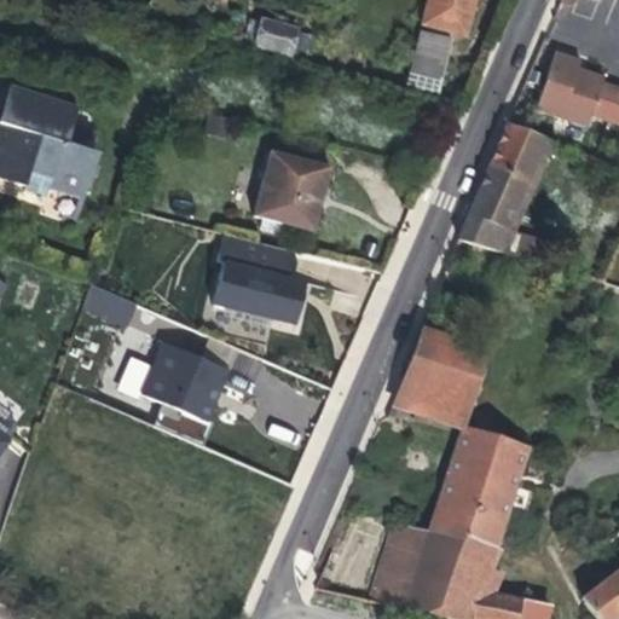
[(426,0),(420,25),(464,36),(474,0),(473,0),(426,0)]
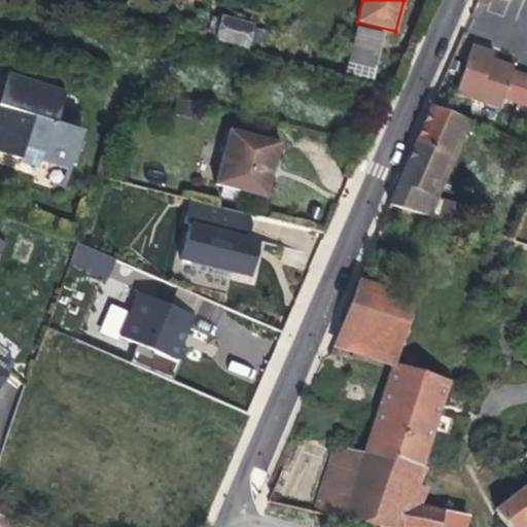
[(242,25),(244,18),(233,14),(231,22),(242,25)]
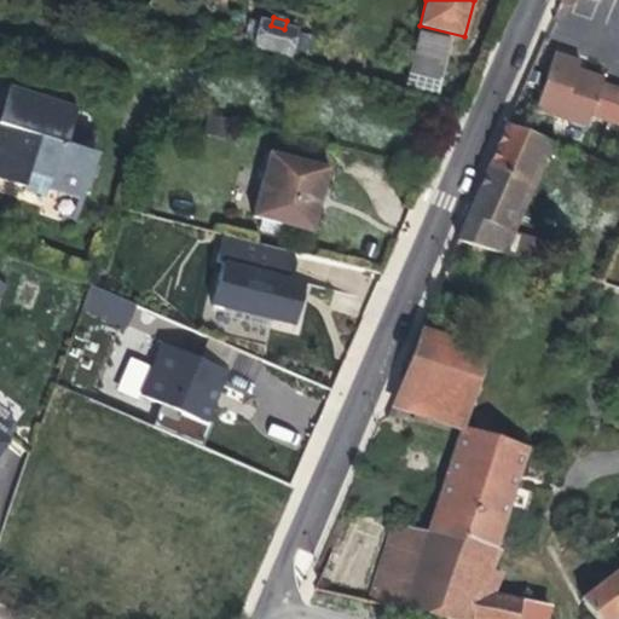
[(255,44),(261,23),(249,19),(243,41),(255,44)]
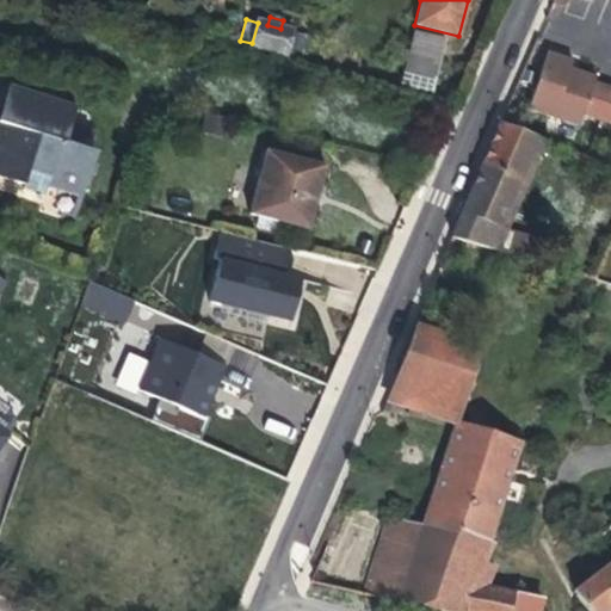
[(284,54),(290,31),(281,29),(267,25),(258,23),(252,43),(252,45),(284,54)]
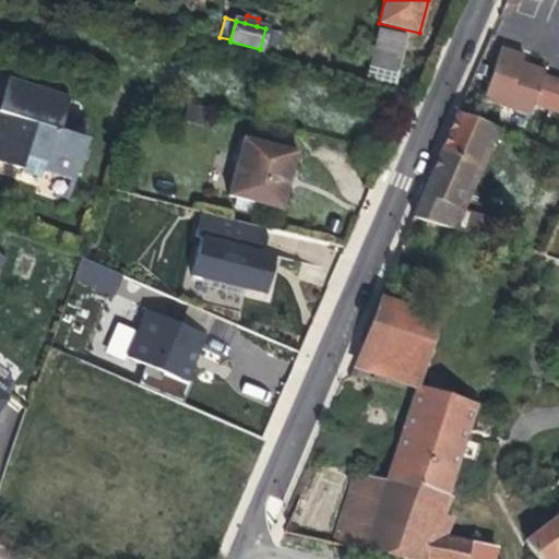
[(273,52),(278,32),(265,28),(260,49),(273,52)]
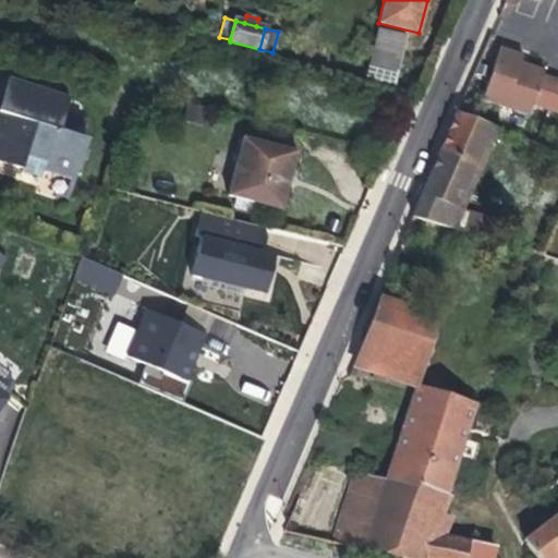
[(393,86),(407,36),(378,29),(365,79),(393,86)]
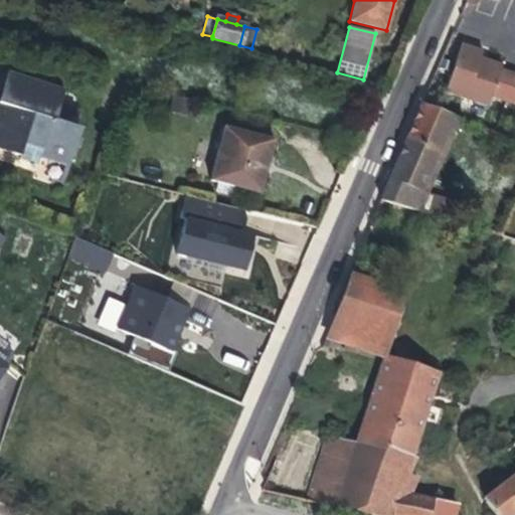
[(488,107),(491,97),(500,68),(502,64),(480,57),(482,50),(475,48),(462,43),(445,93),(488,107)]
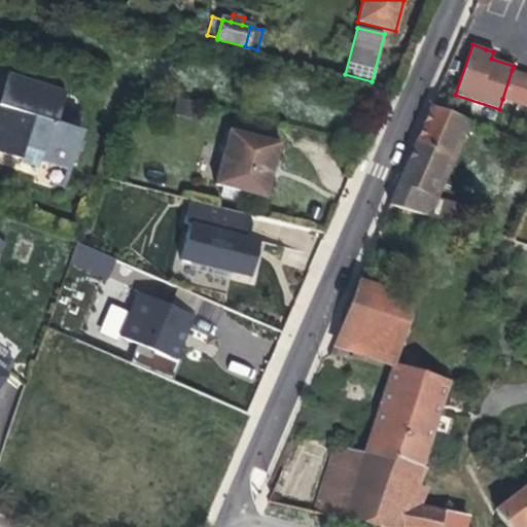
[(526,107),(526,75),(512,70),(502,99),(526,107)]
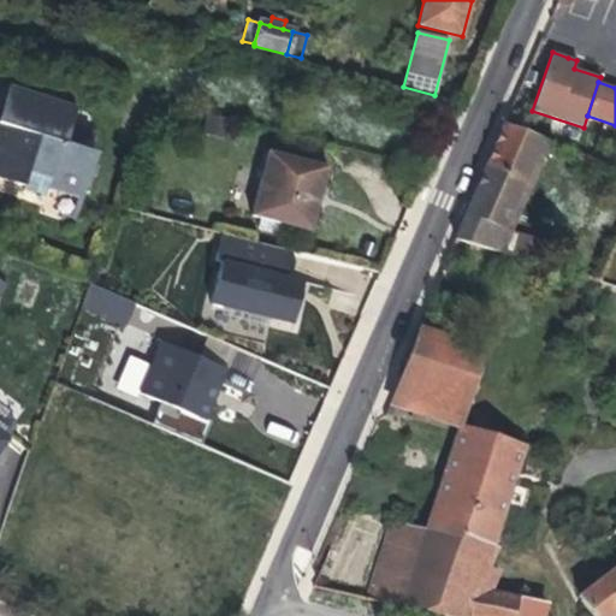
[(80,200),(95,154),(63,143),(73,110),(9,88),(0,113),(0,125),(9,128),(0,153),(0,178),(23,187),(22,190),(45,197),(47,190),(80,200)]
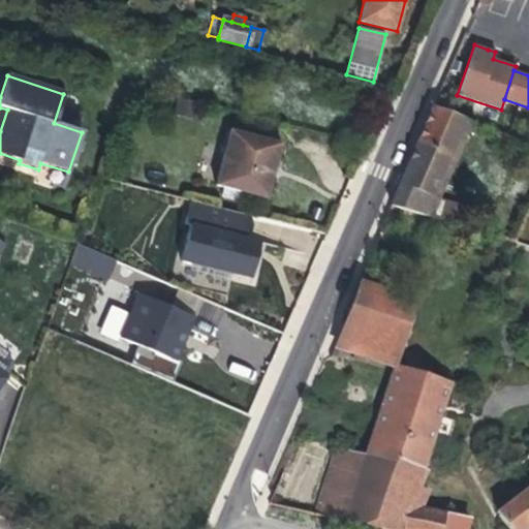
[(191,118),(195,102),(179,99),(175,114),(191,118)]
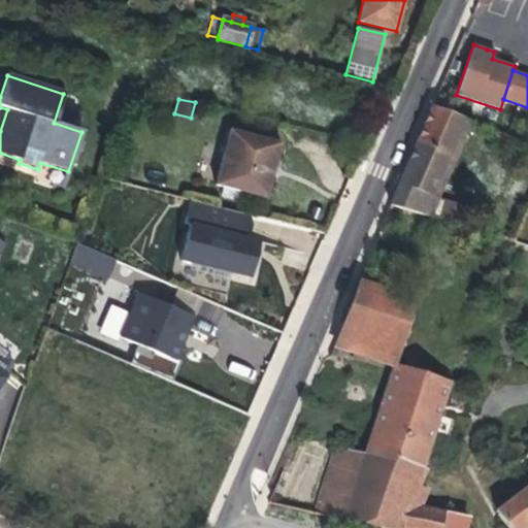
[(461,139),(469,122),(432,105),(419,136),(407,162),(439,175),(444,164),(452,167),(464,140),(461,139)]
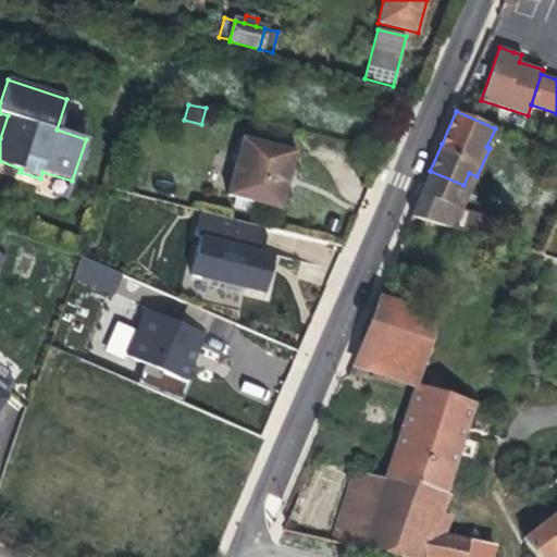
[(287,184),(296,151),(242,137),(227,195),(281,209),(287,184)]
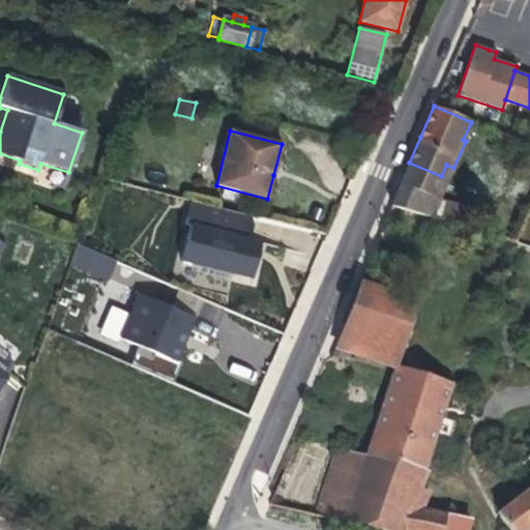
[(443,194),(453,168),(446,165),(441,176),(409,163),(403,177),(432,189),(433,188),(443,194)]
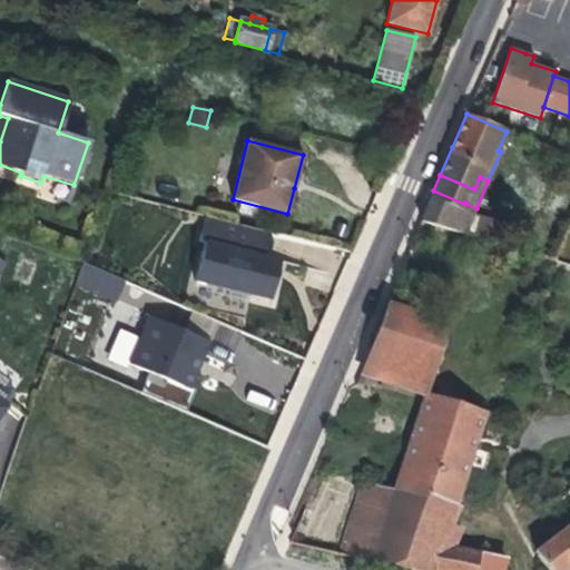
[(500,223),(473,215),(477,208),(465,203),(464,204),(433,190),(421,222),(455,232),(494,244),(500,223)]
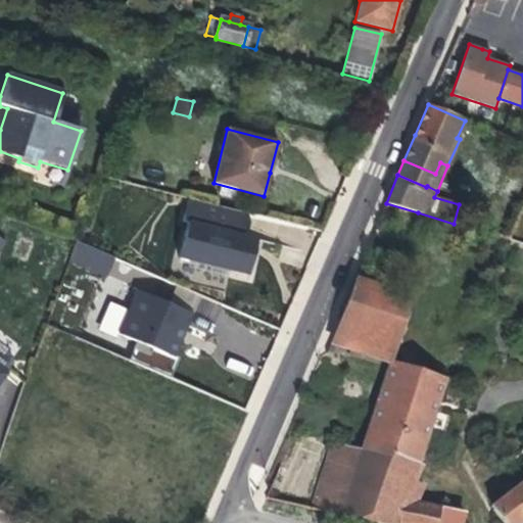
[(249,214),(189,198),(184,221),(188,222),(179,258),(247,275),(253,250),(247,249),(250,238),(243,236),(249,214)]
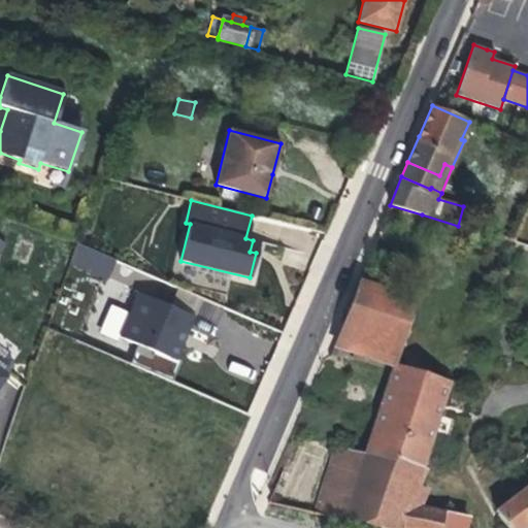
[(259,241),(253,240),(250,252),(256,253),(258,248),(259,241)]
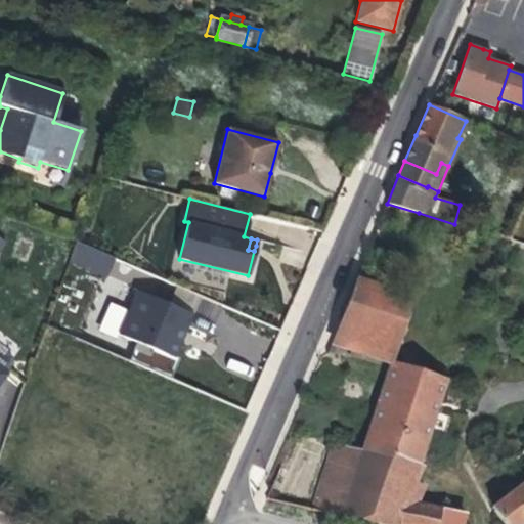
[(116,257),(77,241),(70,260),(107,276),(116,257)]
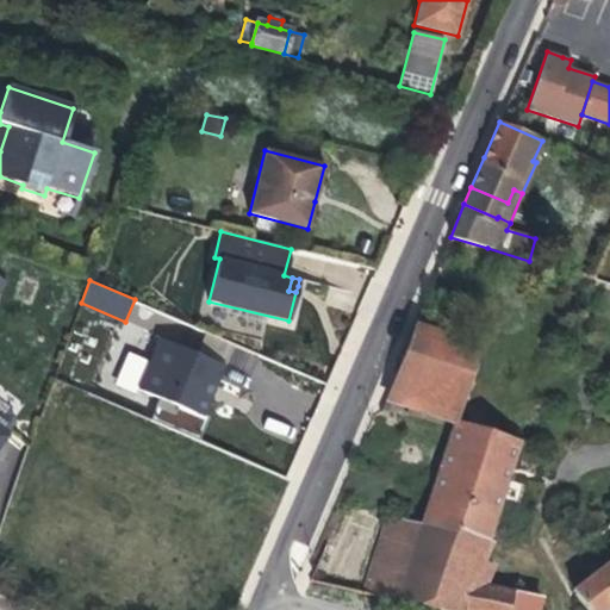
[(461,403),(479,346),(414,324),(404,354),(394,381),(461,403)]
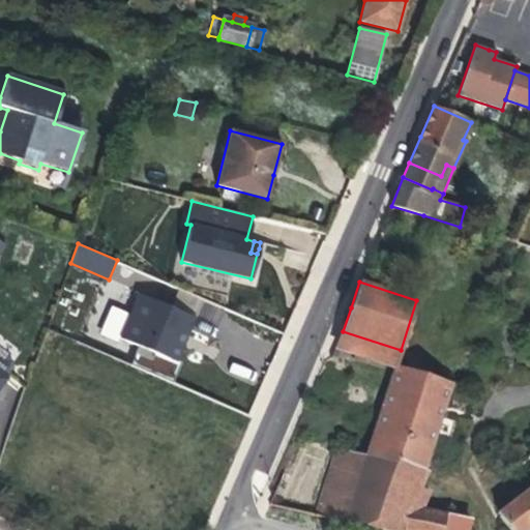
[(140,293),(121,337),(126,340),(145,295),(140,293)]
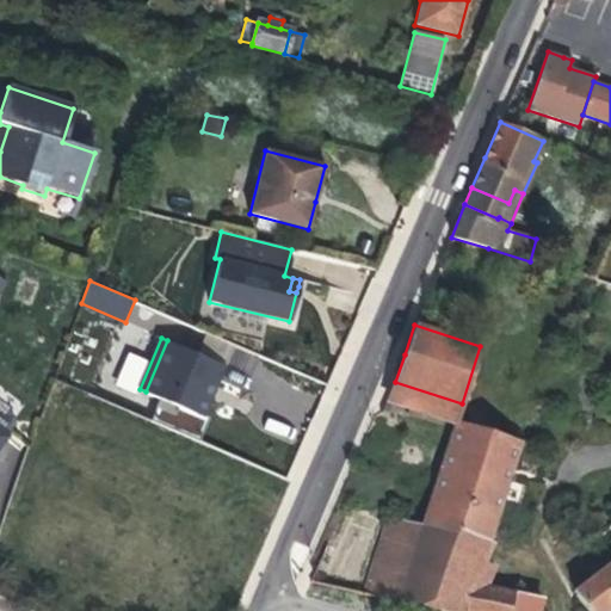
[(221,364),(167,340),(146,392),(161,399),(152,420),(199,442),(210,418),(205,415),(213,397),(207,395),(221,364)]
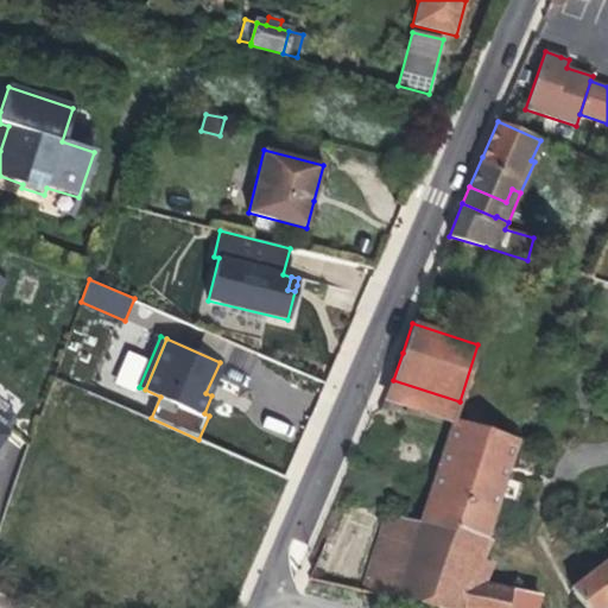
[(226,365),(220,362),(206,393),(211,396),(226,365)]
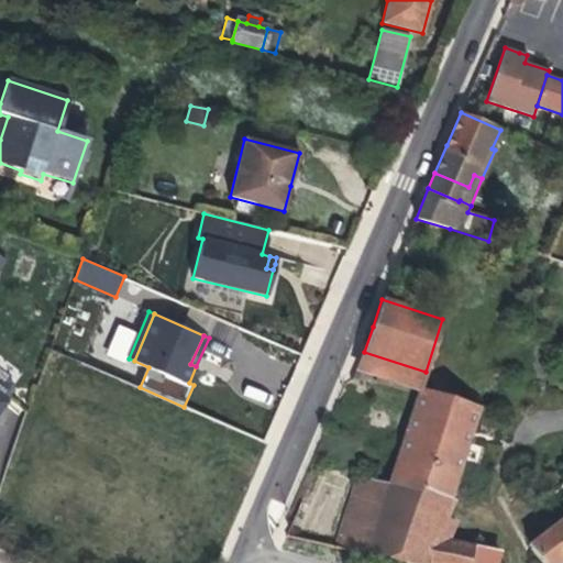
[(13,386),(0,374),(0,398),(7,404),(10,399),(13,394),(13,386)]
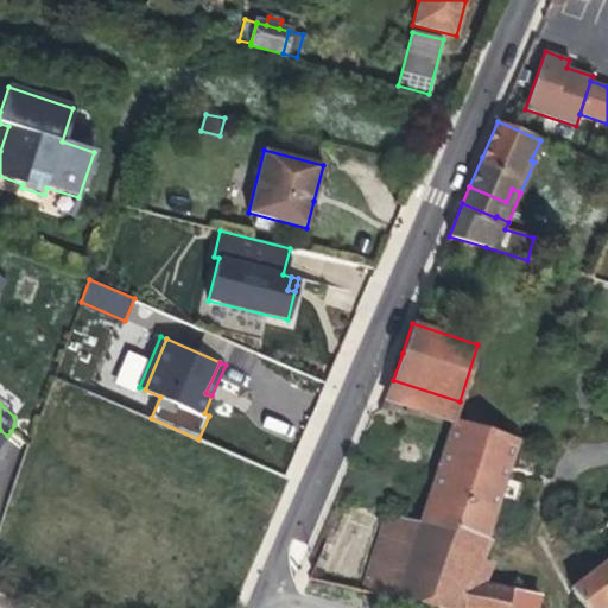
[(461,607),(477,559),(496,504),(517,441),(454,422),(420,523),(401,595),(441,607),(461,607)]
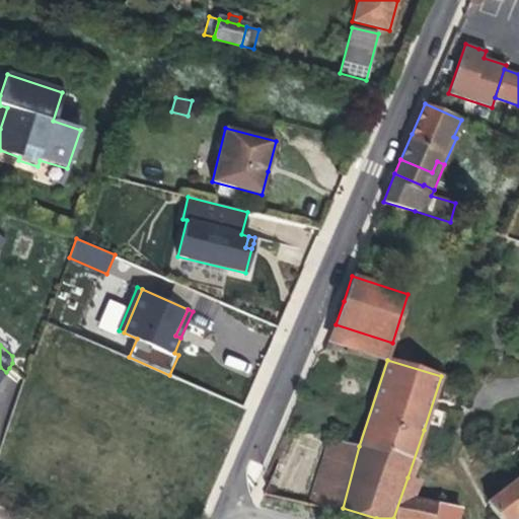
[(19,376),(9,368),(6,372),(5,373),(16,381),(19,376)]
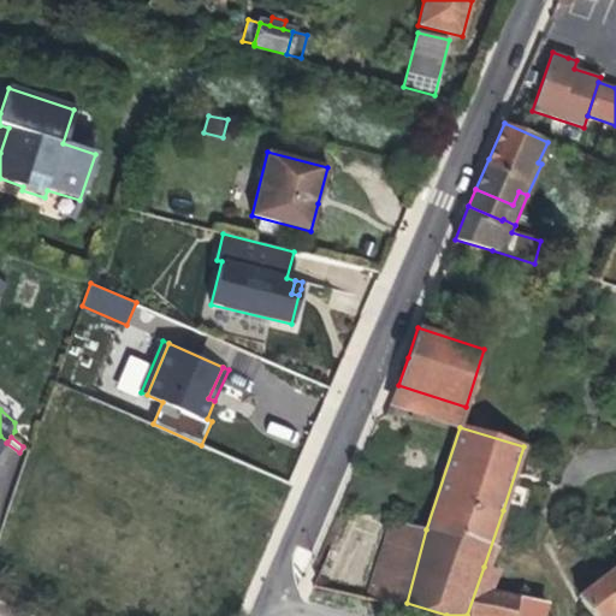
[(407,603),(426,529),(392,521),(367,598),(379,602),(406,608),(407,603)]
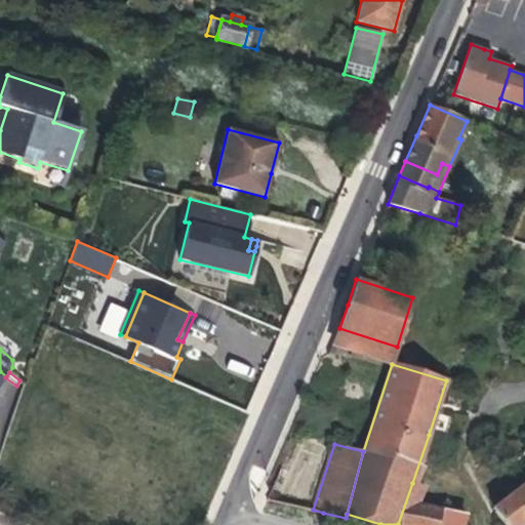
[(511,524),(520,524),(524,521),(524,482),(494,506),(494,511),(511,524)]
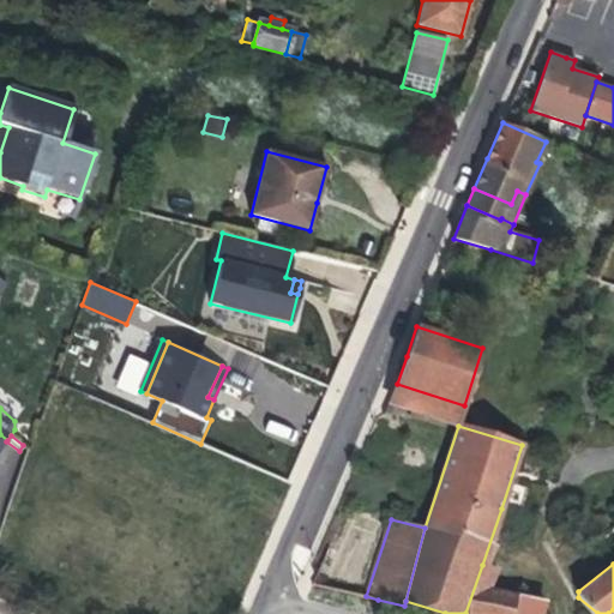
[(511,613),(513,594),(489,589),(497,570),(482,565),(465,613),(511,613)]
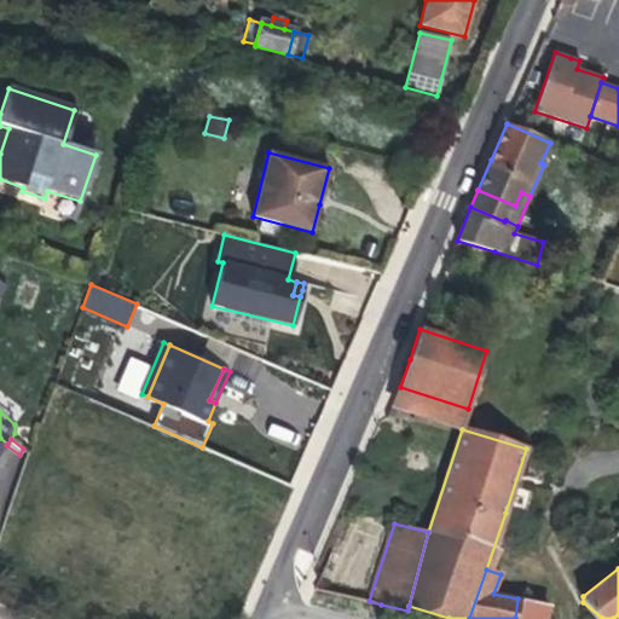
[(547,618),(549,611),(547,606),(518,599),(515,618),(547,618)]
